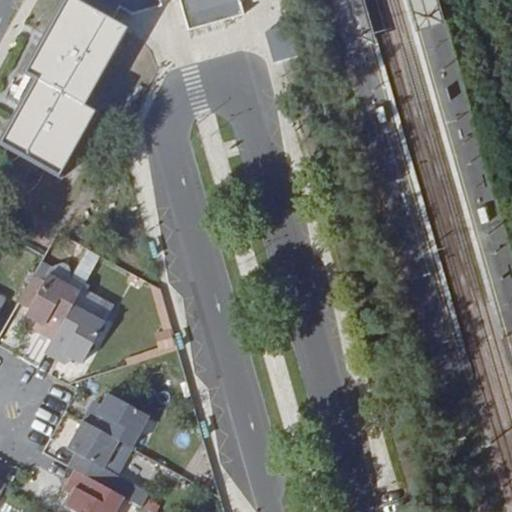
[(73,0),(67,0),(27,74),(37,80),(3,144),(59,176),(94,114),(83,107),(125,31),(126,29),(115,23),(73,0)]
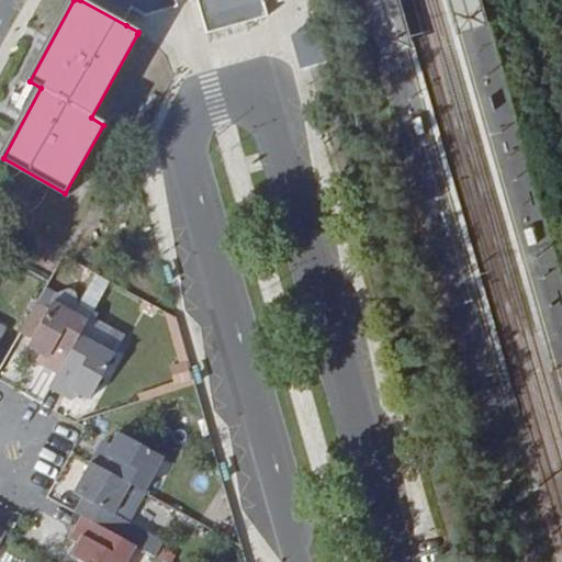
[(150,18),(178,9),(175,0),(80,0),(126,25),(134,10),(150,18)]
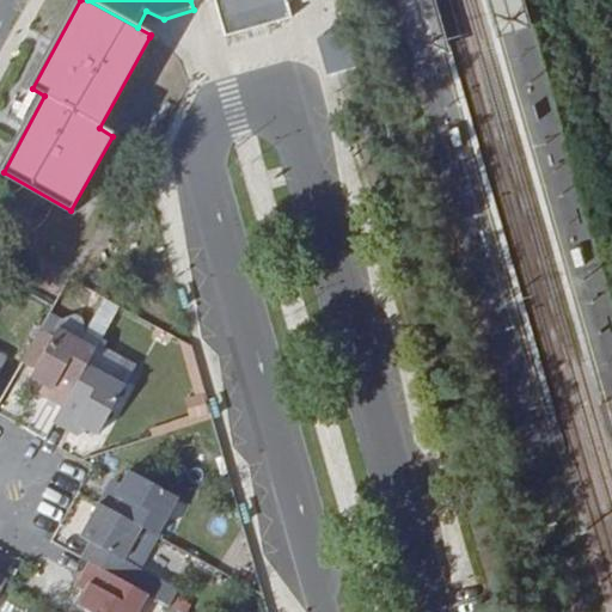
[(289,10),(287,0),(215,0),(226,37),(293,20),(289,10)]
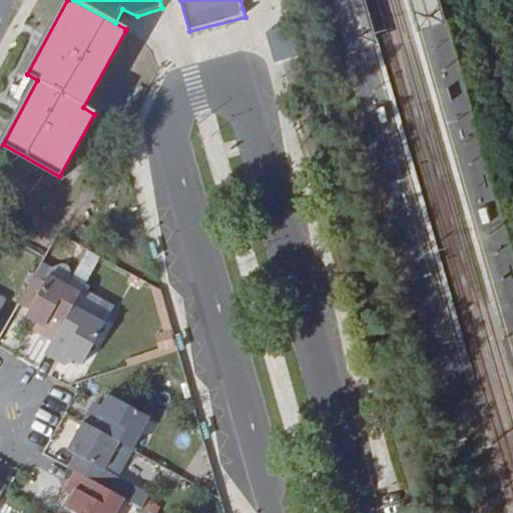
[(361,0),(329,0),(347,60),(376,52),(361,0)]
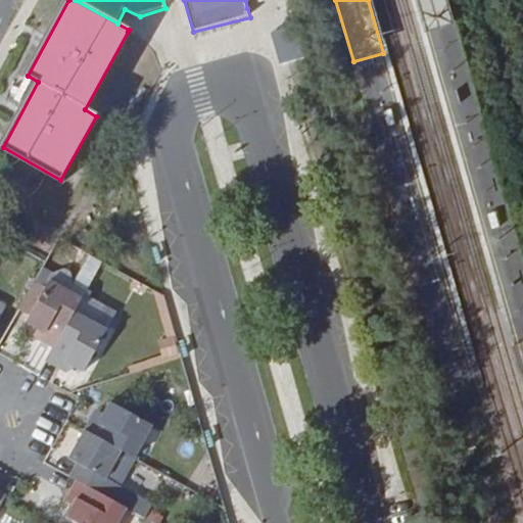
[(412,0),(424,41),(450,33),(441,0),(412,0)]
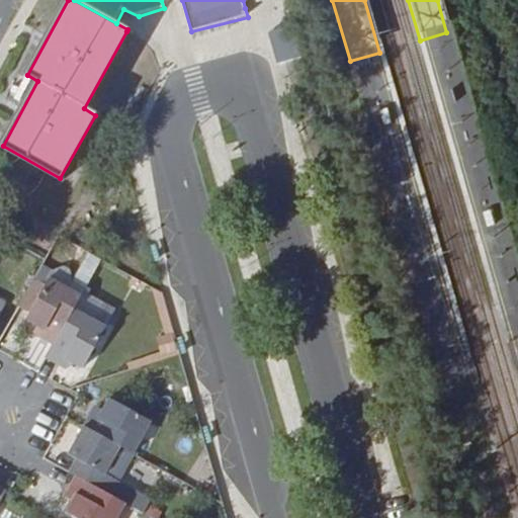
[(290,27),(269,32),(277,65),(297,60),(290,27)]
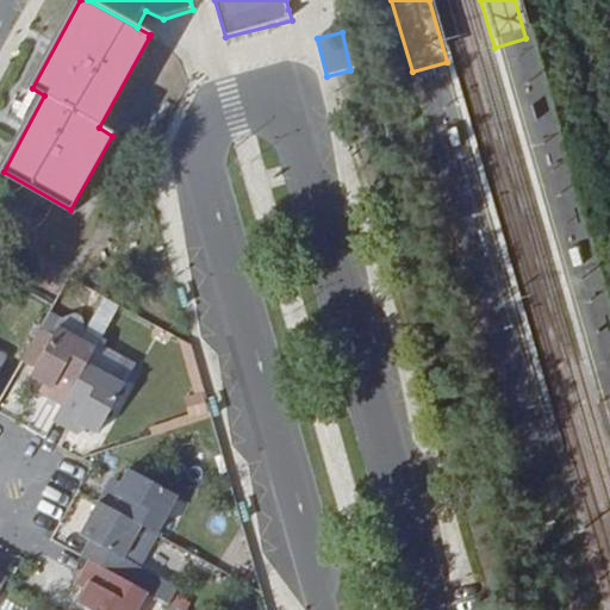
[(444,135),(450,155),(462,151),(456,131),(444,135)]
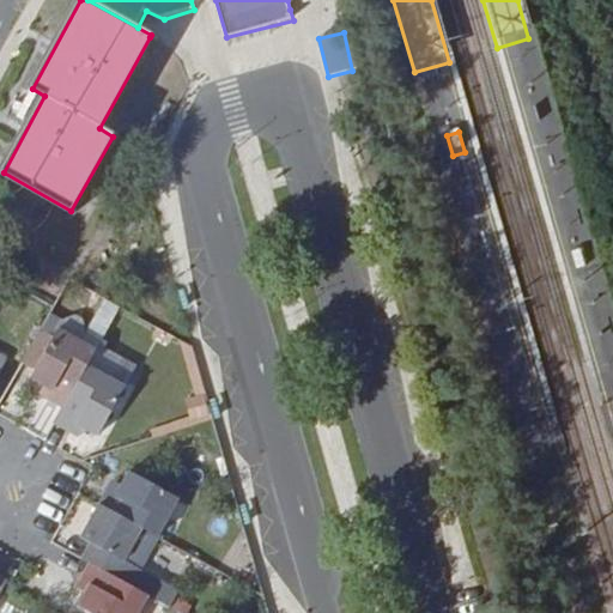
[(586,273),(580,254),(569,256),(575,277),(586,273)]
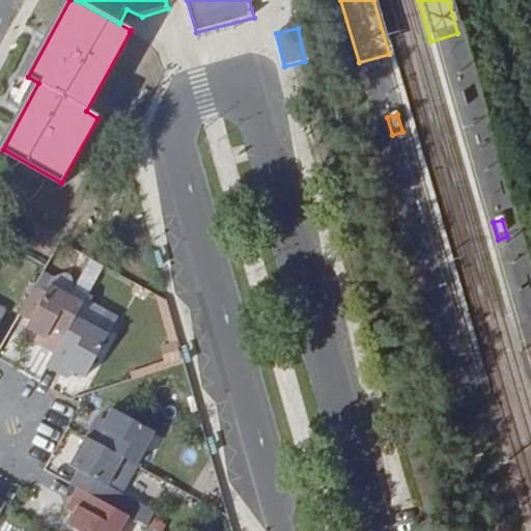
[(48,291),(36,285),(20,316),(30,322),(48,291)]
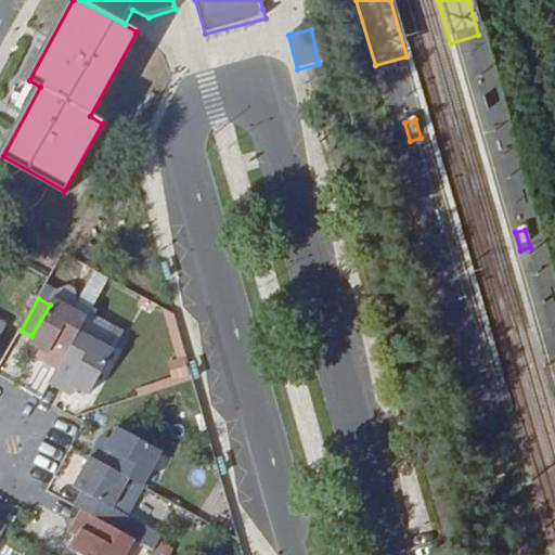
[(41,360),(59,369),(80,331),(88,315),(54,298),(28,344),(44,353),(41,360)]
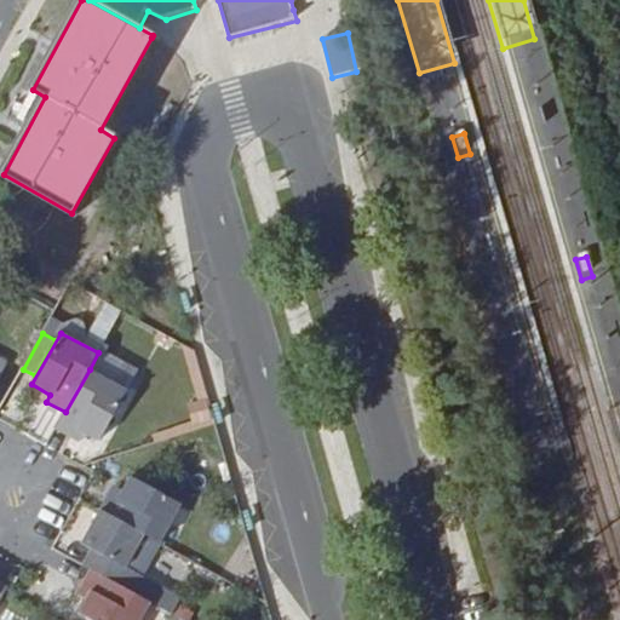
[(128,390),(90,369),(65,412),(55,431),(76,442),(81,434),(99,443),(128,390)]
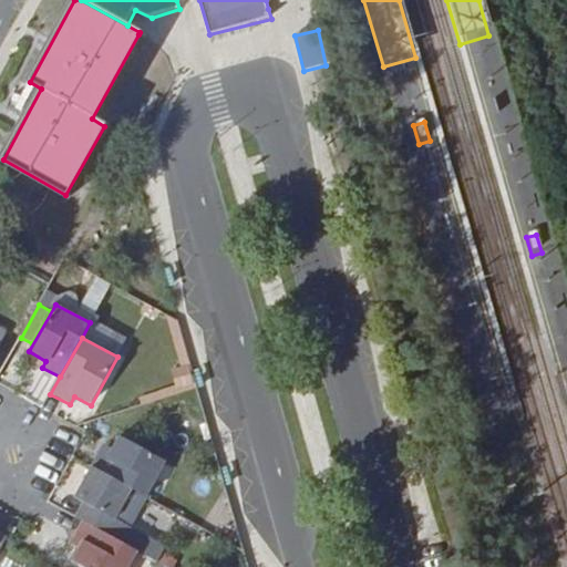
[(102,449),(91,467),(132,491),(147,498),(166,462),(120,436),(110,453),(102,449)]
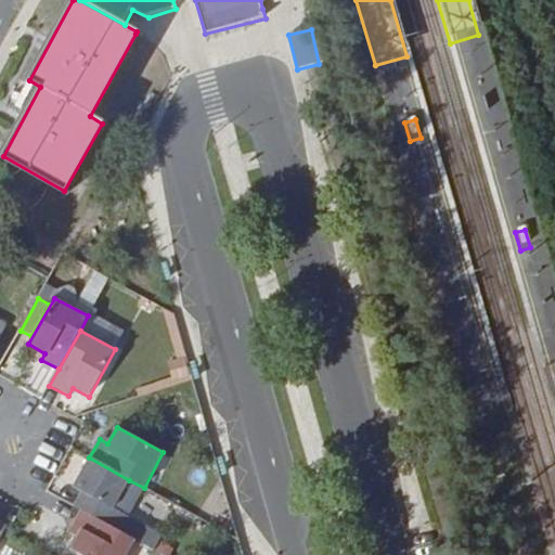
[(129,480),(89,457),(73,488),(81,492),(74,506),(81,511),(112,527),(136,540),(157,552),(165,538),(128,517),(113,510),(129,480)]
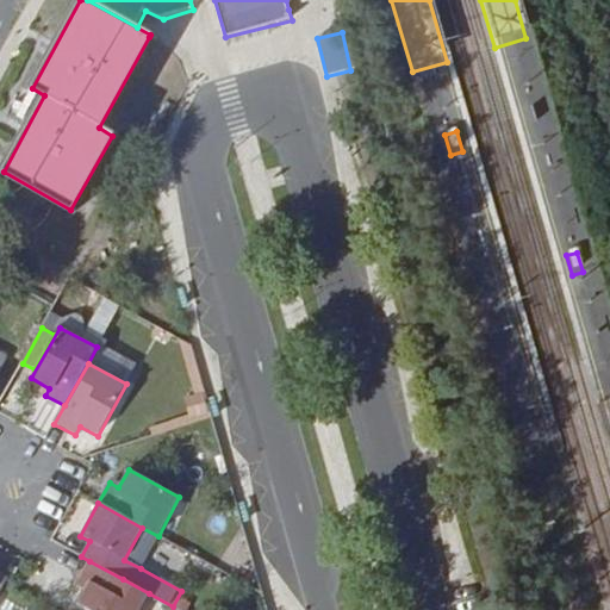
[(159,536),(142,528),(124,560),(141,568),(159,536)]
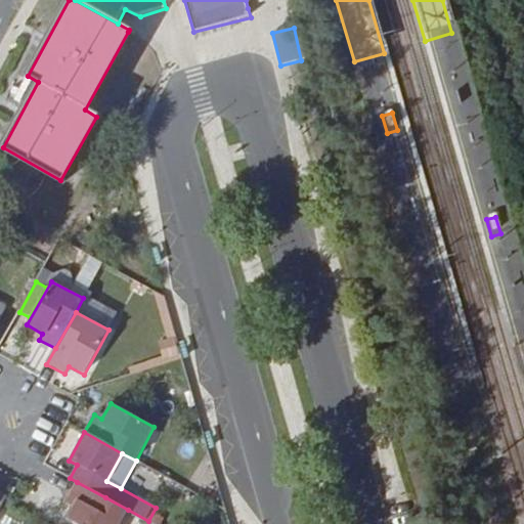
[(105,497),(77,482),(68,497),(75,501),(67,519),(75,523),(120,523),(128,510),(105,497)]
